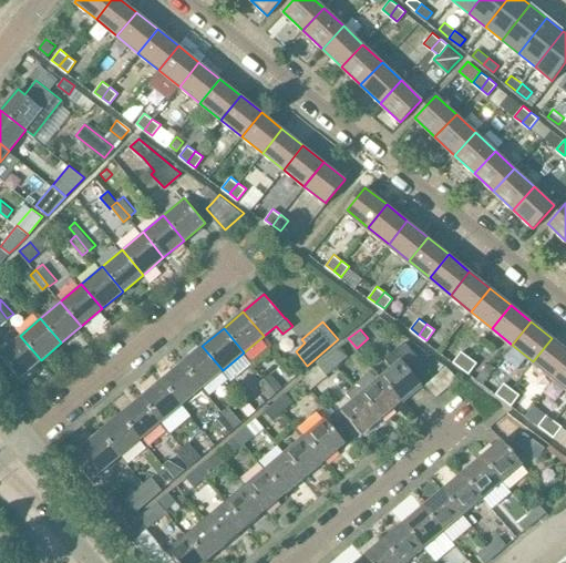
[(41,360),(20,336),(0,351),(0,352),(20,377),(41,360)]
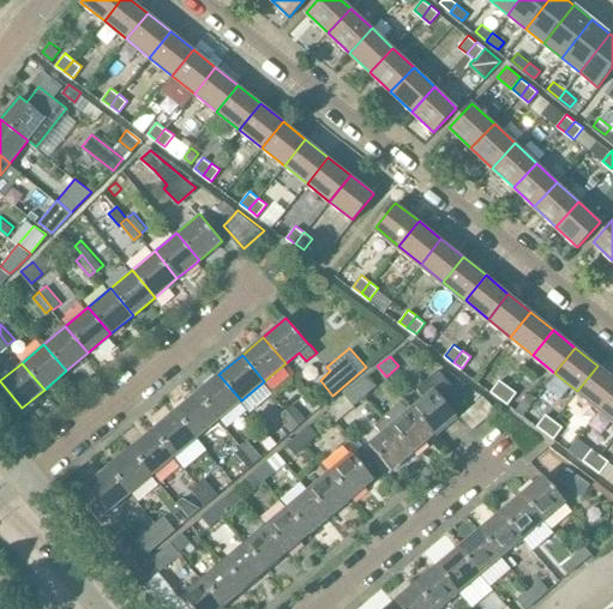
[(612,377),(598,366),(577,391),(600,409),(612,391),(612,377)]
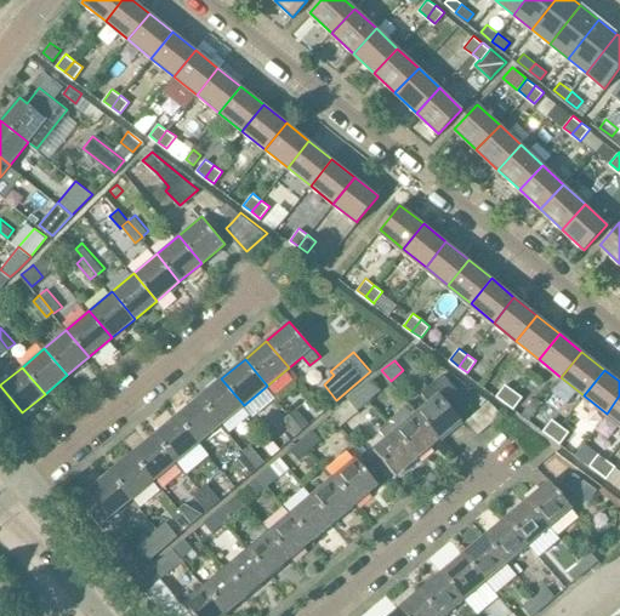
[(417,411),(441,439),(462,420),(460,416),(472,406),(444,372),(421,392),(430,400),(417,411)]
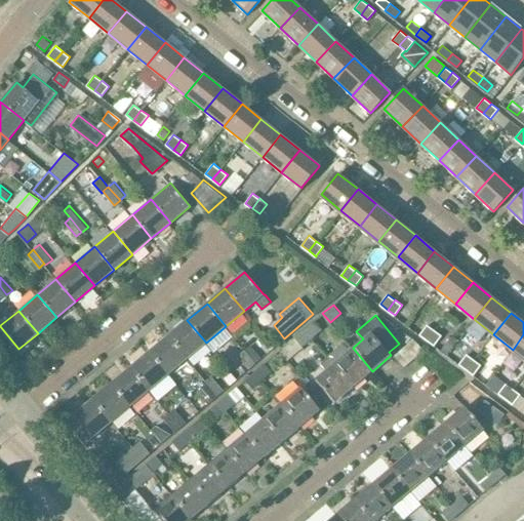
[(206,343),(187,320),(168,335),(188,359),(206,343)]
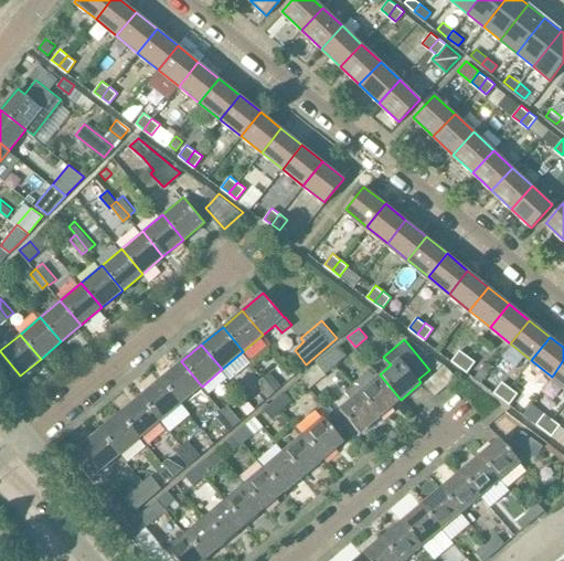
[(328,353),(336,362),(347,353),(339,345),(328,353)]
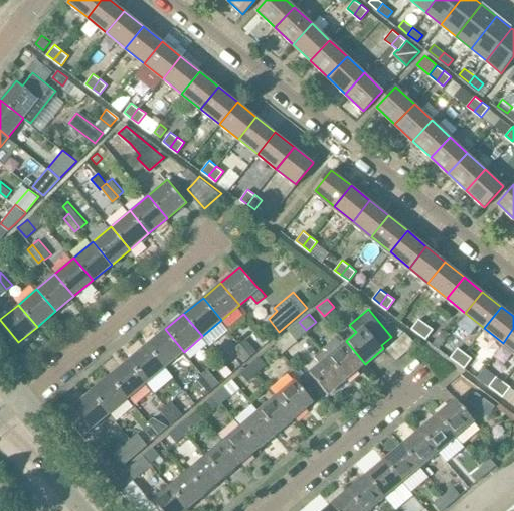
[(411,327),(411,328),(418,333),(426,323),(418,318),(411,327)]
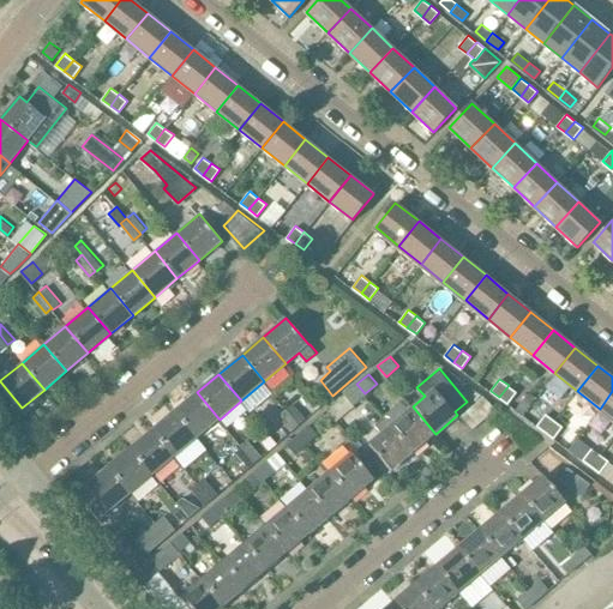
[(365,393),(356,384),(344,393),(353,403),(365,393)]
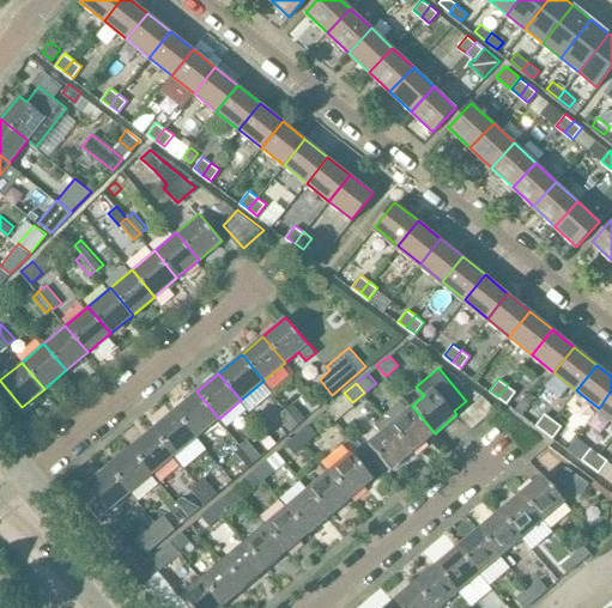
[(508,384),(498,396),(507,402),(508,402),(516,390),(508,384)]
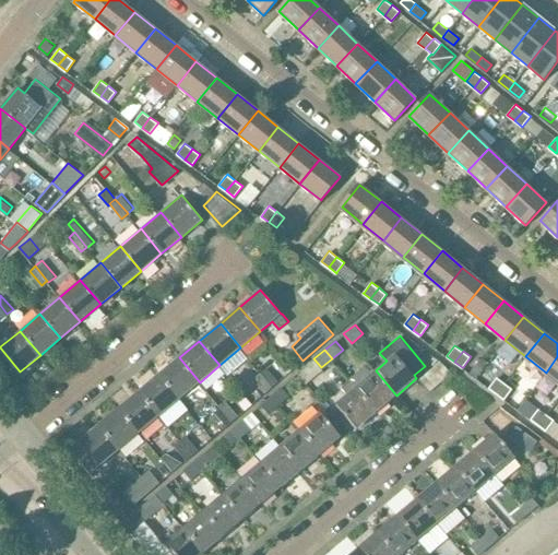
[(471,374),(475,377),(488,361),(481,356),(474,365),(476,367),(471,374)]
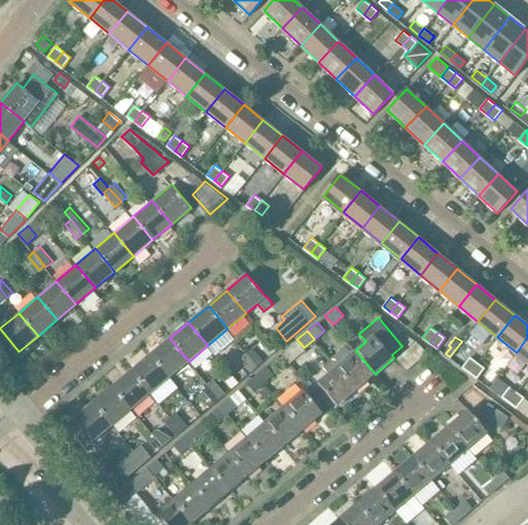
[(527,337),(517,352),(527,362),(527,337)]
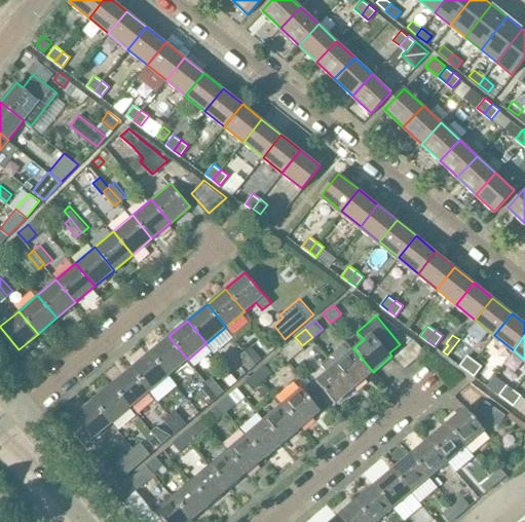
[(188,360),(169,336),(150,351),(169,375),(188,360)]
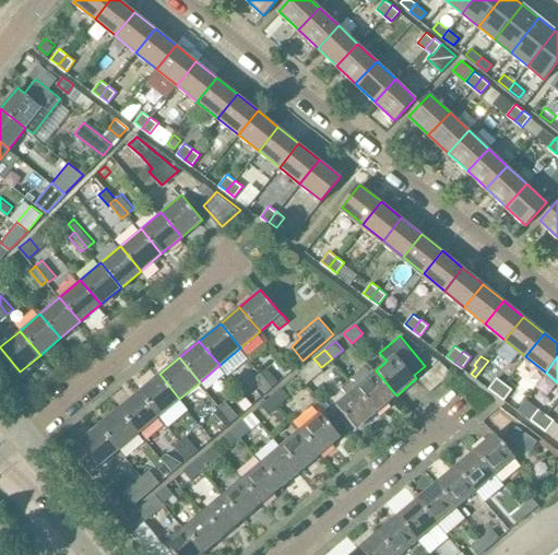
[(368,362),(349,378),(351,379),(356,386),(355,387),(377,412),(396,396),(376,370),(375,370),(368,362)]
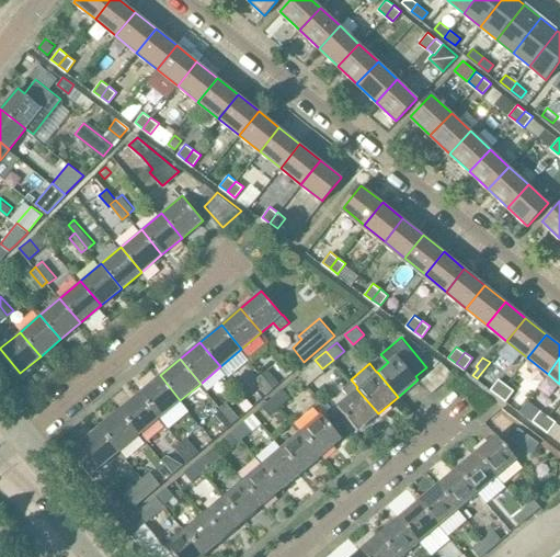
[(262,373),(273,387),(281,382),(269,367),(262,373)]
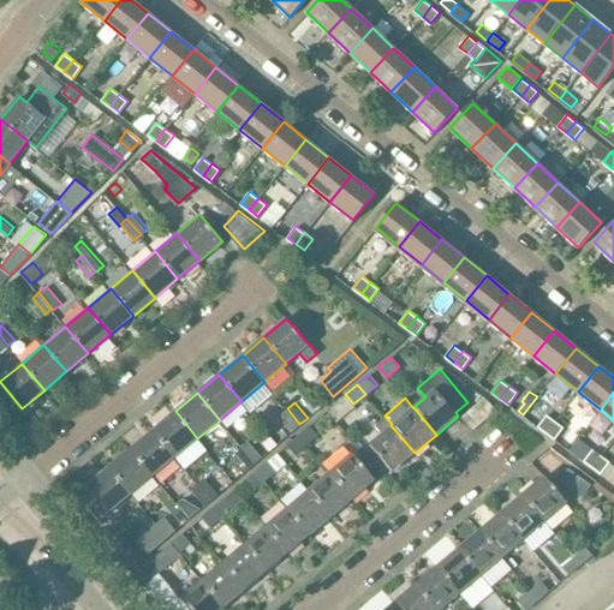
[(299,424),(287,408),(279,416),(292,431),(299,424)]
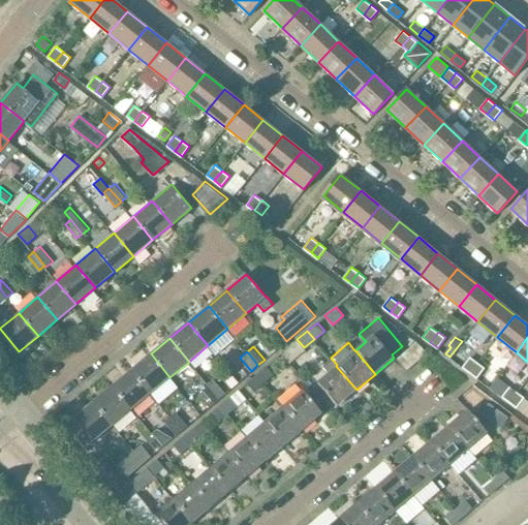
[(169,377),(151,353),(131,370),(151,394),(169,377)]
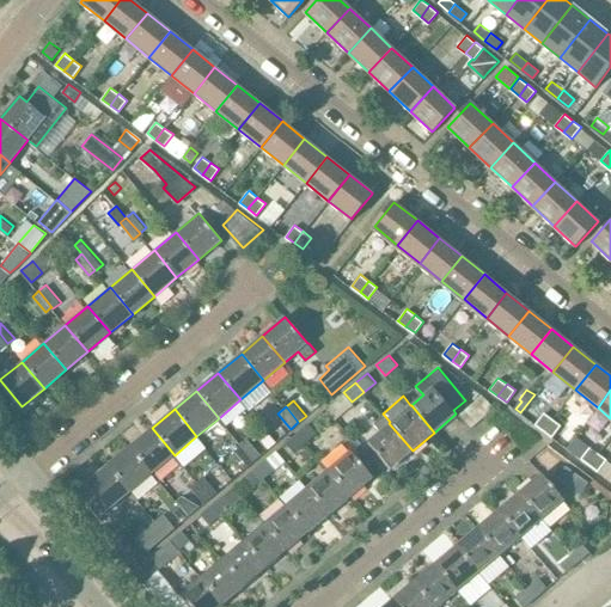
[(544,411),(536,423),(544,429),(553,418),(544,411)]
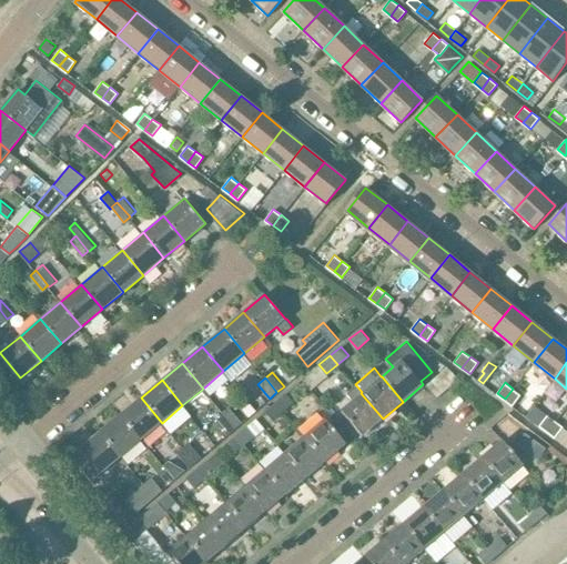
[(361,393),(362,392),(356,385),(347,393),(353,400),(341,410),(363,435),(383,419),(361,393)]
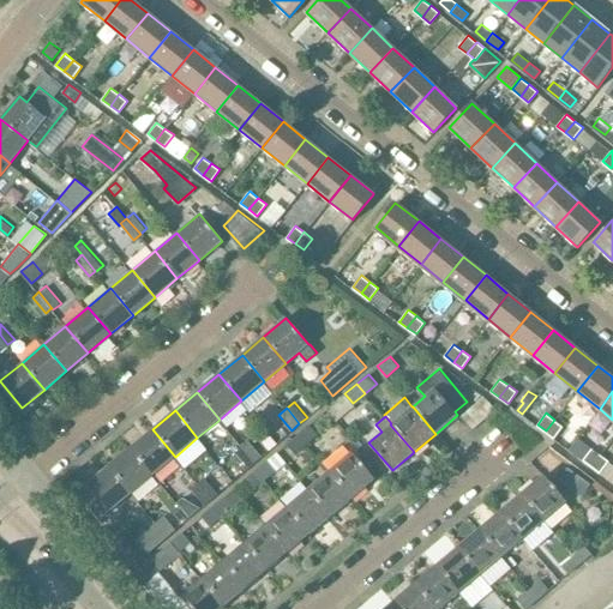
[(554,420),(546,430),(554,438),(563,426),(554,420)]
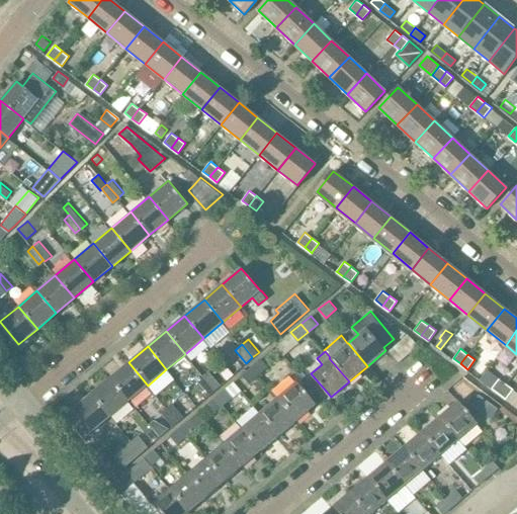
[(251,365),(259,374),(269,365),(262,357),(251,365)]
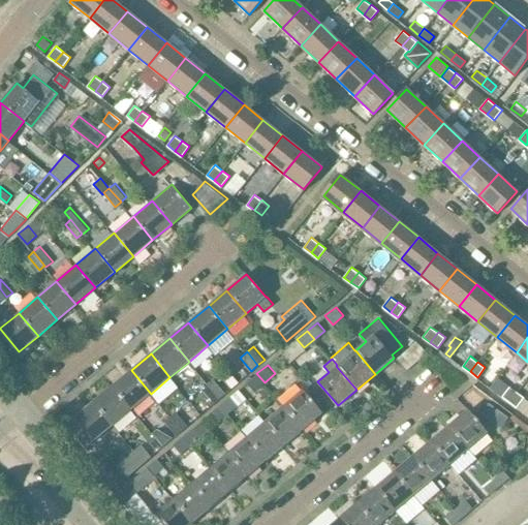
[(151,394),(131,370),(113,385),(132,409),(151,394)]
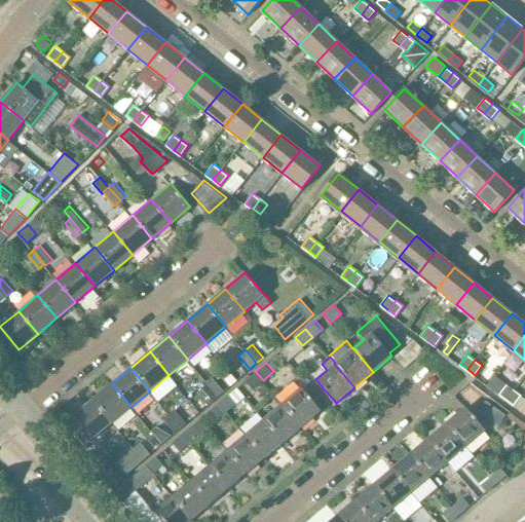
[(246,379),(253,388),(263,380),(255,371),(246,379)]
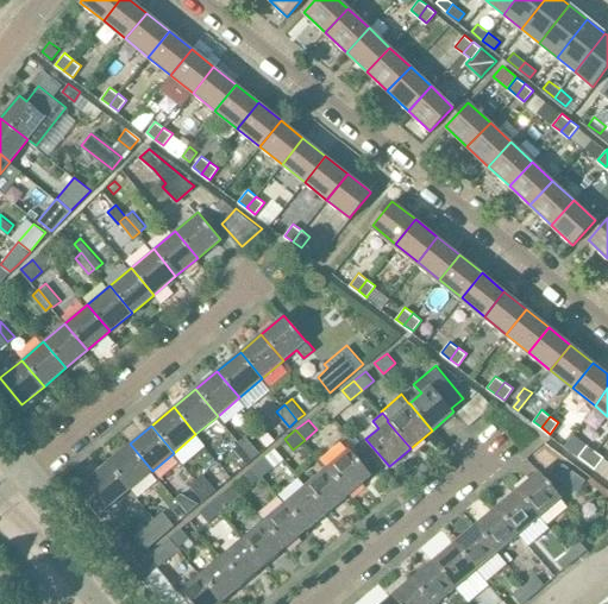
[(268,431),(261,438),(267,445),(275,439),(268,431)]
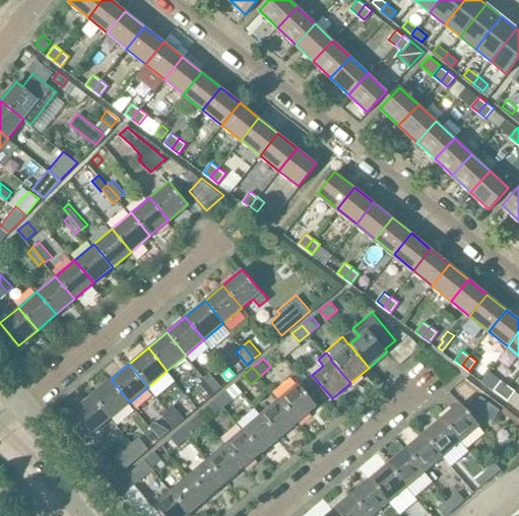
[(205,378),(215,391),(221,385),(211,373),(205,378)]
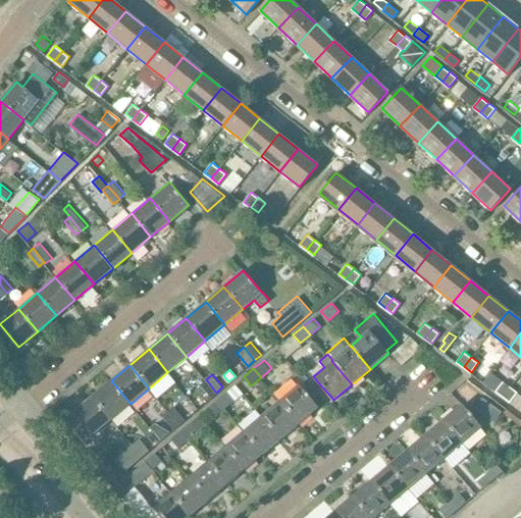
[(201,383),(212,396),(216,393),(206,379),(201,383)]
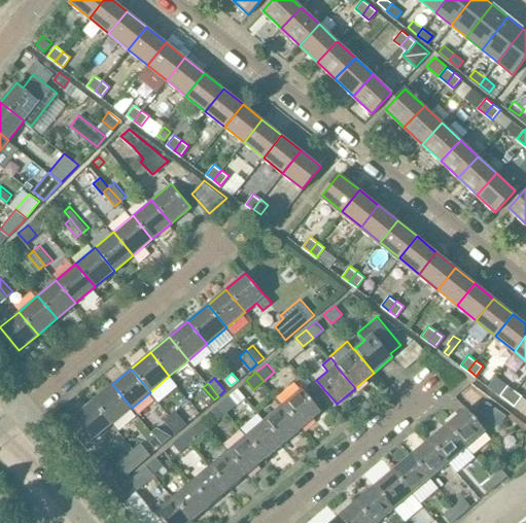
[(132,408),(112,384),(93,401),(112,423),(132,408)]
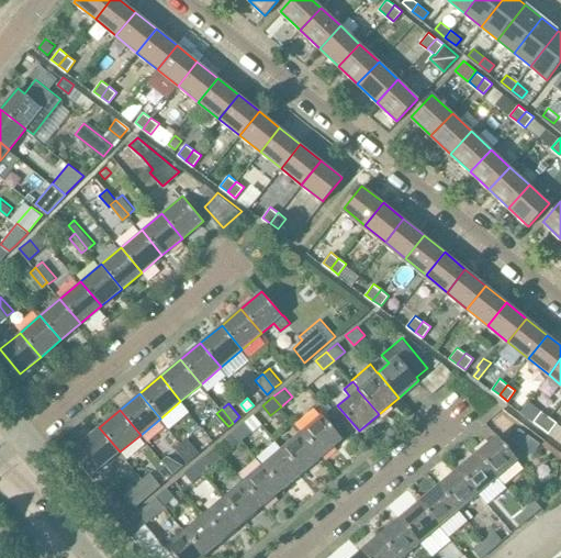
[(541,410),(534,421),(541,426),(549,415),(541,410)]
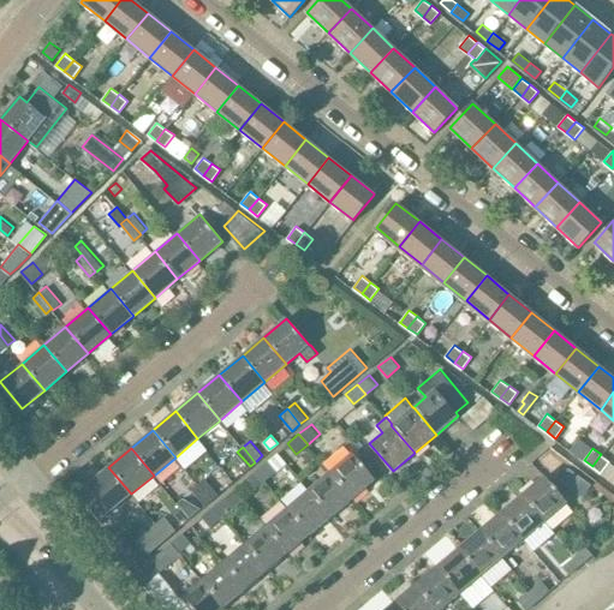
[(375,479),(352,453),(329,471),(353,498),(375,479)]
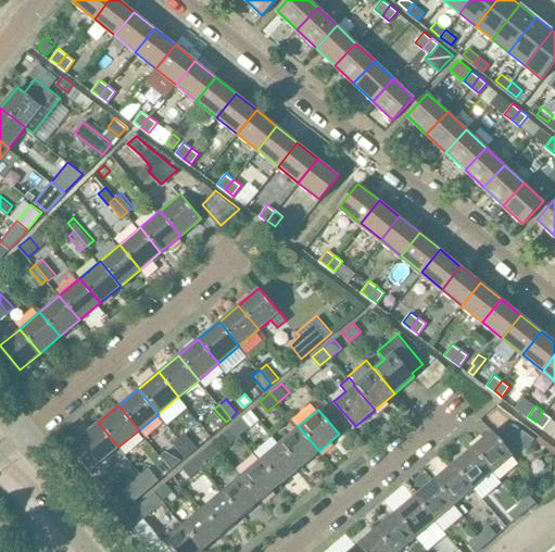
[(543,411),(535,422),(543,428),(543,427),(551,417),(543,411)]
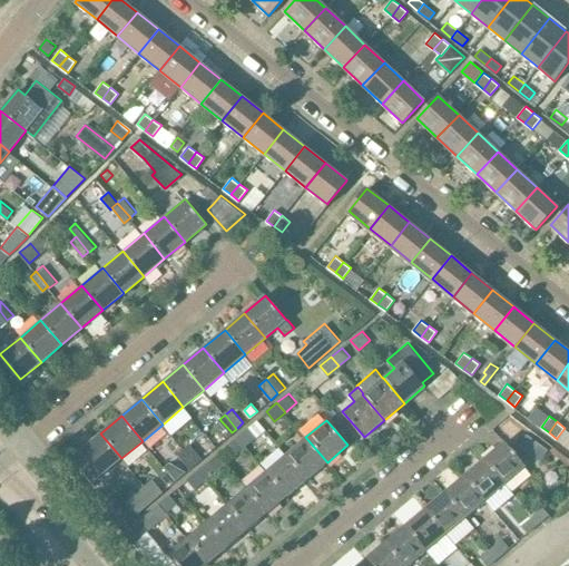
[(237,436),(245,446),(256,436),(248,427),(237,436)]
